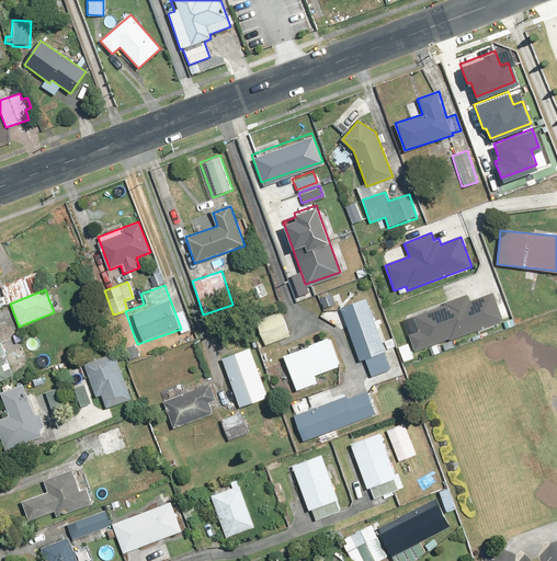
[(410,334),(418,354),(502,323),(491,293),(468,301),(466,294),(411,313),(418,331),(410,334)]
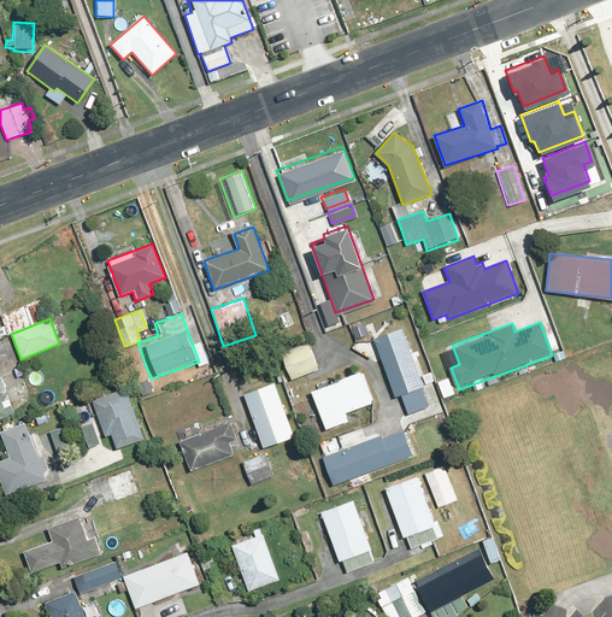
[(430,406),(402,328),(374,338),(394,398),(401,395),(407,413),(430,406)]
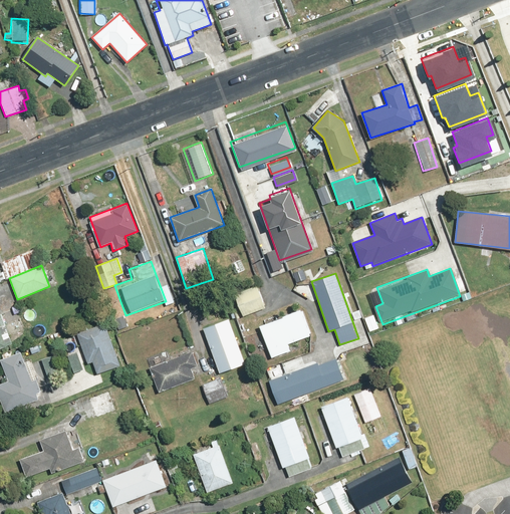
[(258,287),(236,295),(242,315),(265,308),(258,287)]
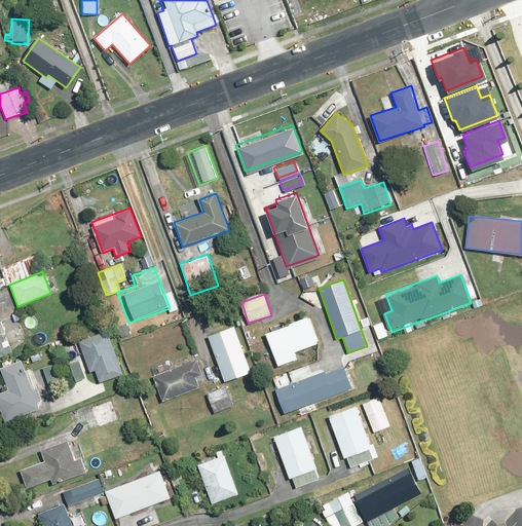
[(306,318),(266,333),(278,369),(299,362),(295,350),(315,343),(306,318)]
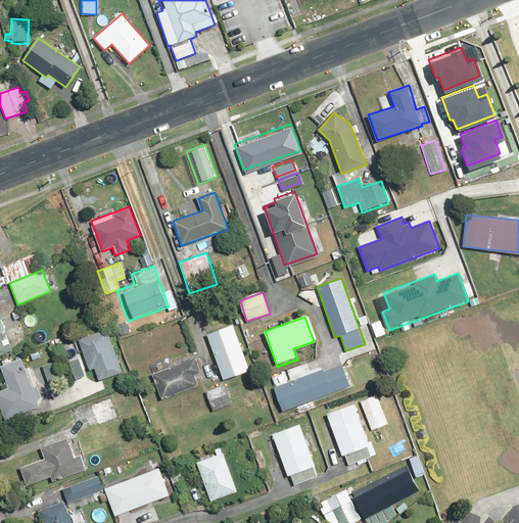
[(0,353),(11,349),(0,321),(0,353)]
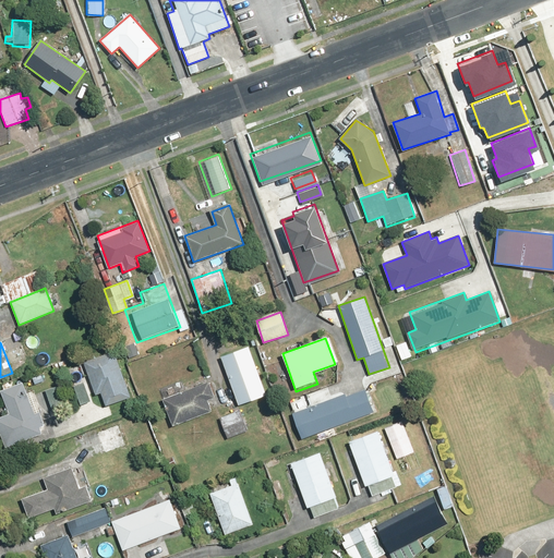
[(134,343),(122,348),(128,362),(139,359),(134,343)]
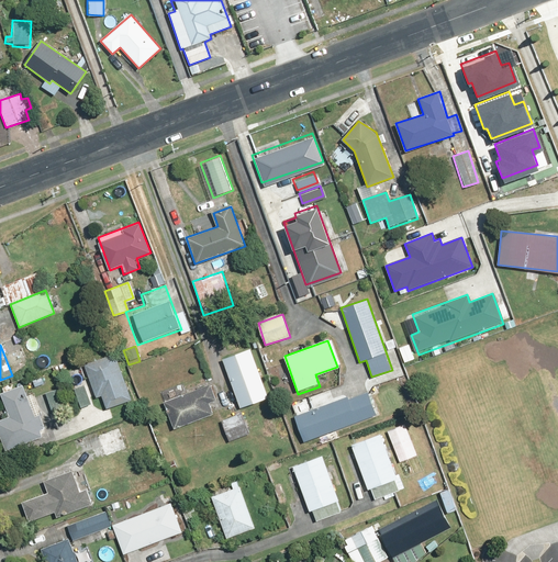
[(250,350),(222,360),(238,407),(267,397),(250,350)]
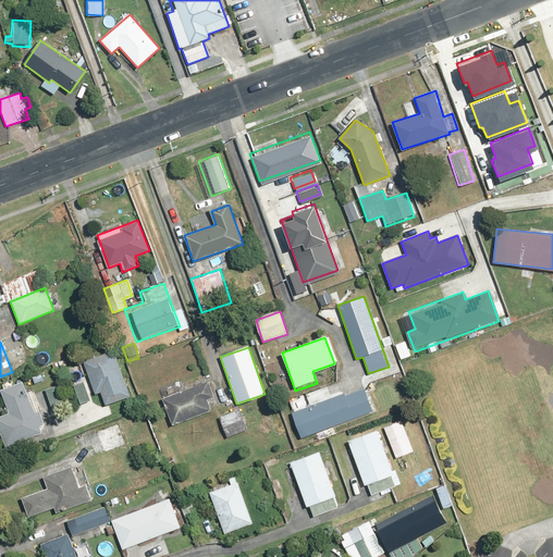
[(130,397),(113,348),(83,359),(96,395),(101,393),(106,405),(130,397)]
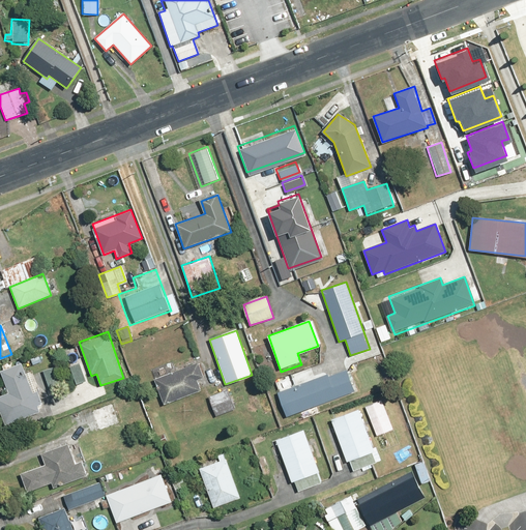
[(41,412),(24,361),(0,370),(8,393),(0,396),(0,413),(4,424),(41,412)]
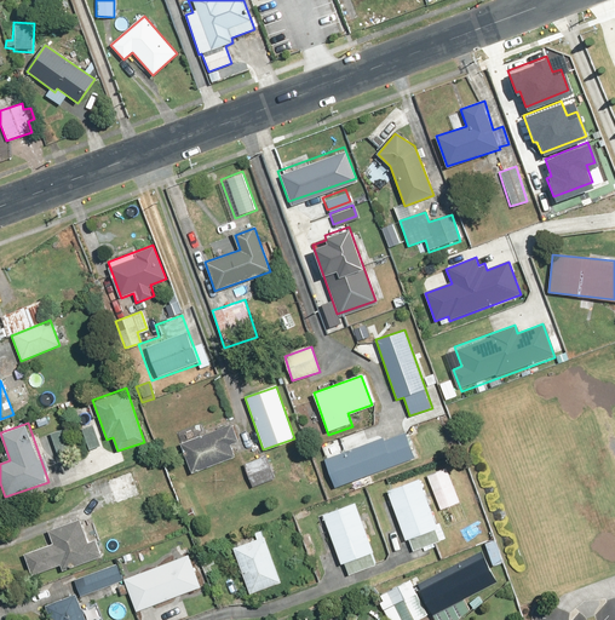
[(92,423),(78,428),(84,449),(99,445),(92,423)]
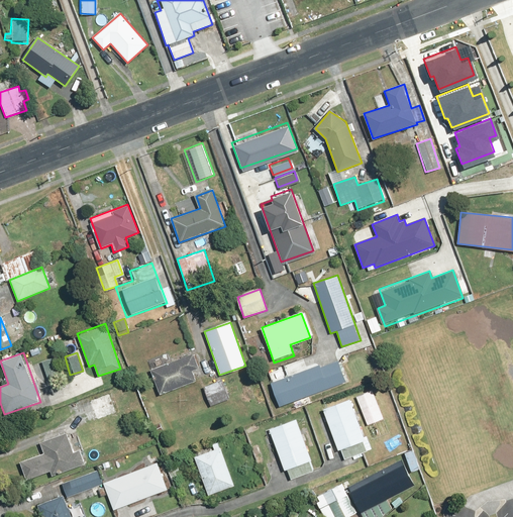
[(159,394),(195,381),(191,371),(199,369),(194,354),(150,371),(159,394)]
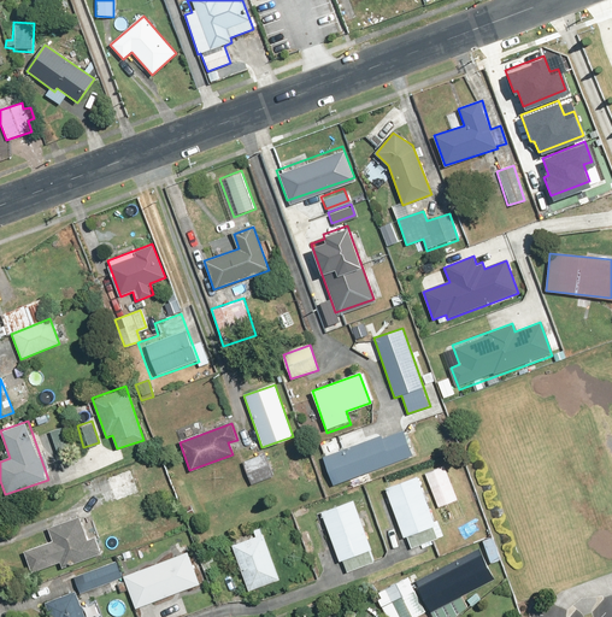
[(70,451),(62,425),(46,430),(54,456),(70,451)]
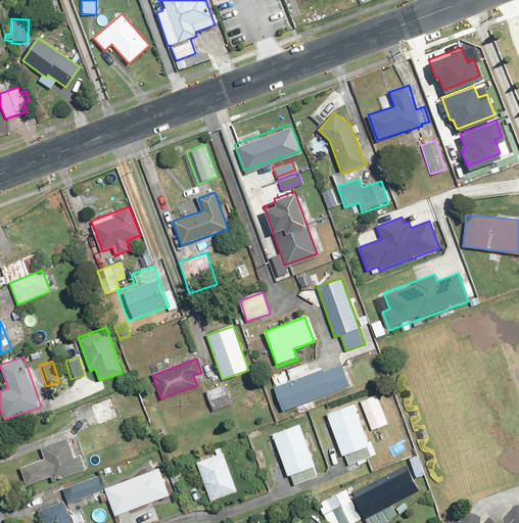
[(341,364),(273,388),(281,411),(349,387),(341,364)]
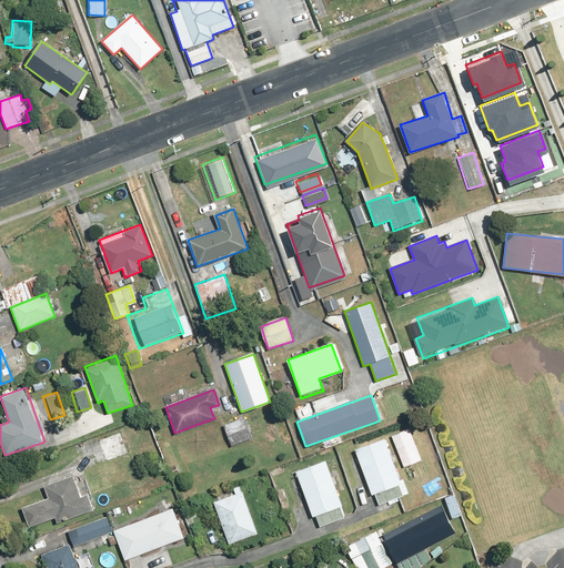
[(243,417),(221,426),(231,449),(252,439),(243,417)]
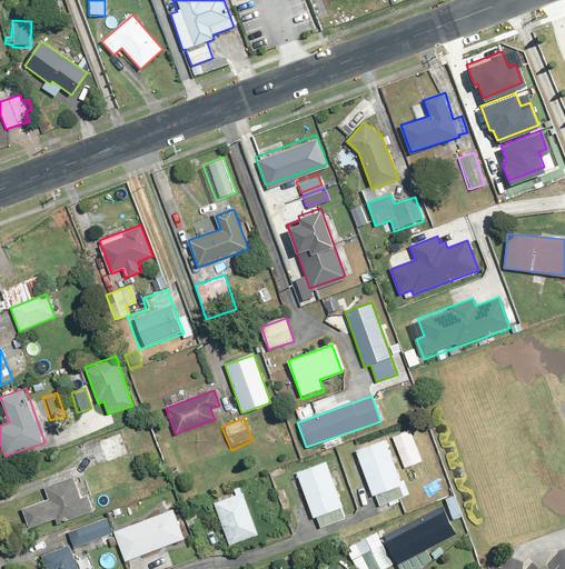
[(120,431),(96,439),(103,462),(127,456),(120,431)]
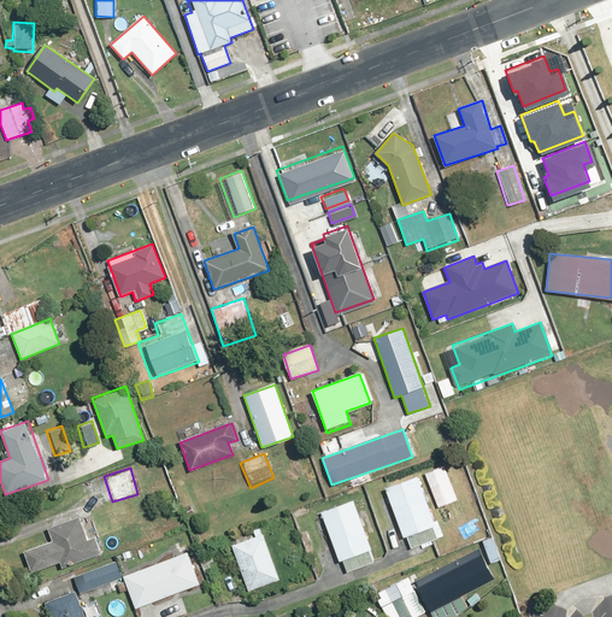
[(404,538),(406,536),(410,547),(436,536),(433,526),(436,524),(417,476),(386,488),(404,538)]
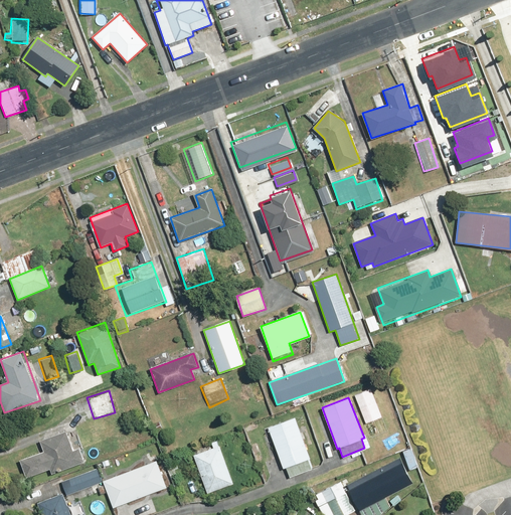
[(312,469),(296,418),(270,427),(283,468),(286,467),(289,476),(312,469)]
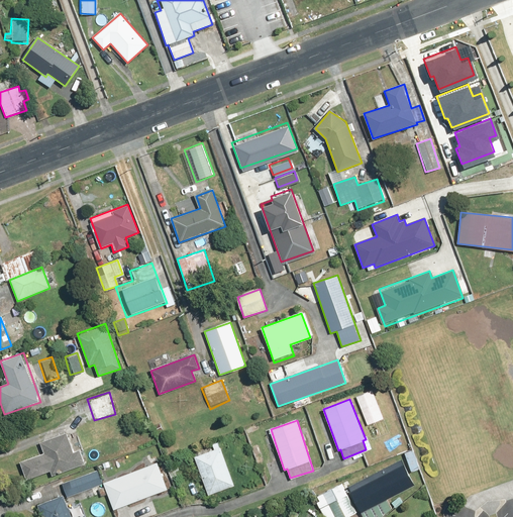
[(73,452),(66,432),(39,441),(43,451),(19,459),(27,481),(53,472),(53,475),(86,462),(82,449),(73,452)]
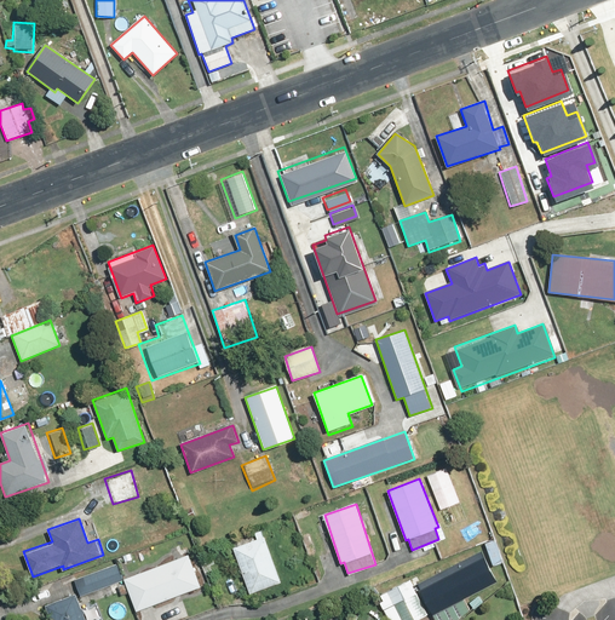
[(282,581),(264,532),(253,535),(254,539),(234,547),(251,592),(282,581)]
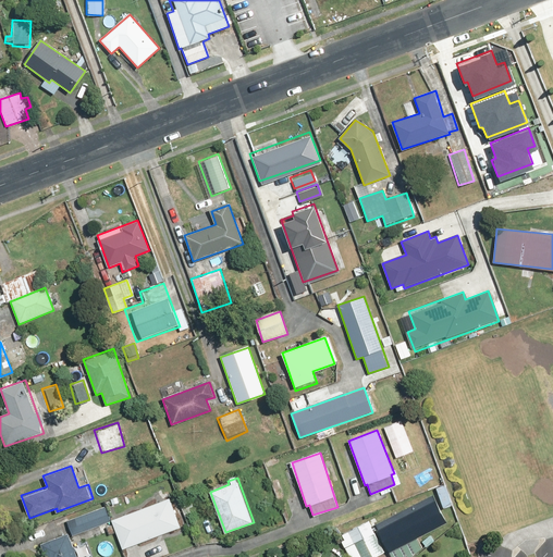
[(169,498),(110,520),(121,549),(180,528),(169,498)]
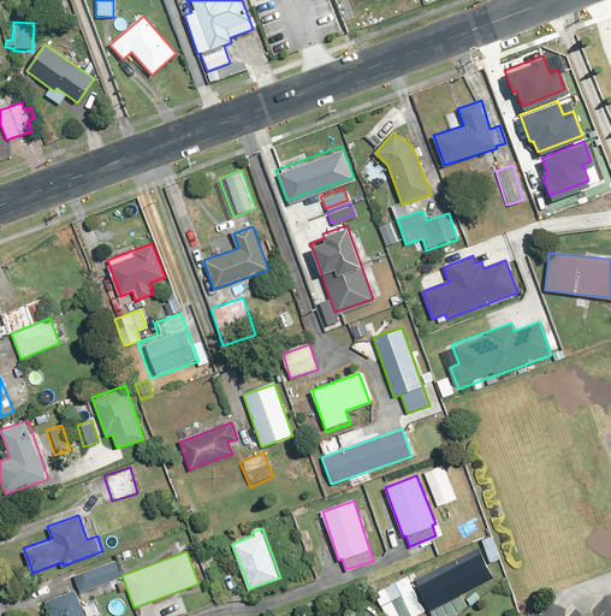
[(466,552),(414,580),(429,610),(481,584),(466,552)]
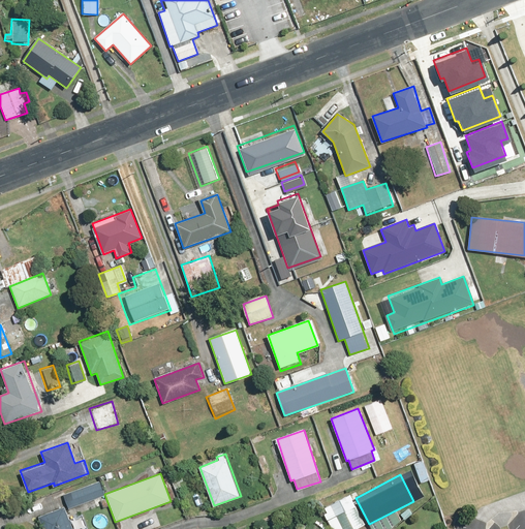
[(98,481),(62,493),(67,507),(102,495),(98,481)]
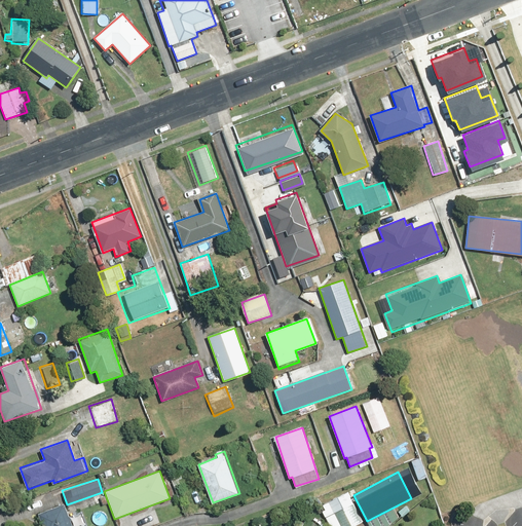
[(351,525),(362,521),(347,491),(320,504),(330,525),(351,525)]
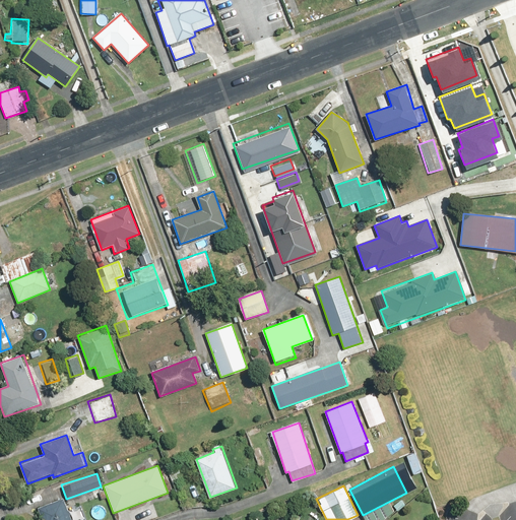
[(78,519),(70,519),(62,499),(39,508),(43,519),(85,519),(85,518),(78,519)]
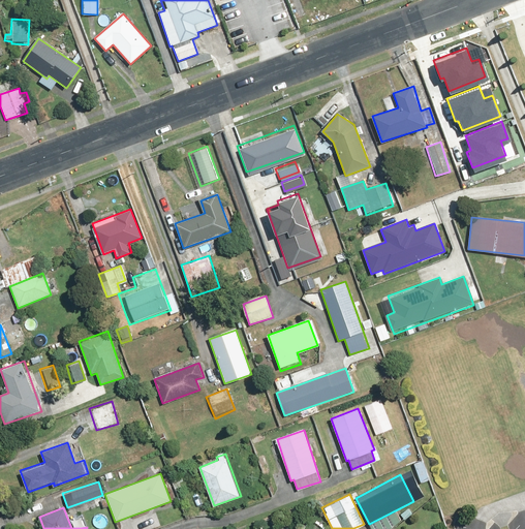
[(405,518),(400,510),(388,520),(393,528),(405,518)]
